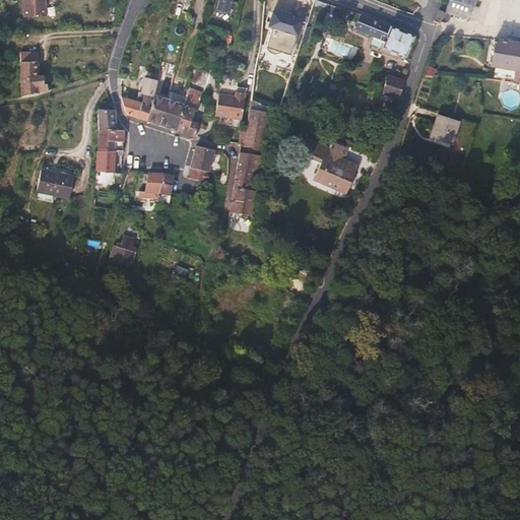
[(47,16),(46,0),(24,0),(25,17),(47,16)]
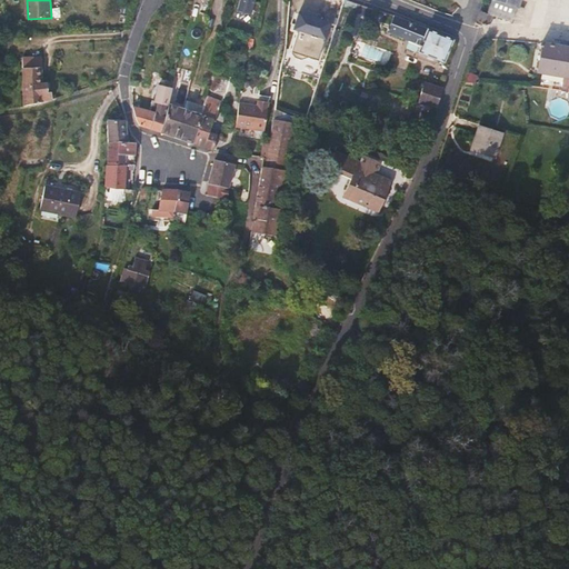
[(258,17),(262,2),(256,0),(240,0),(238,11),(258,17)]
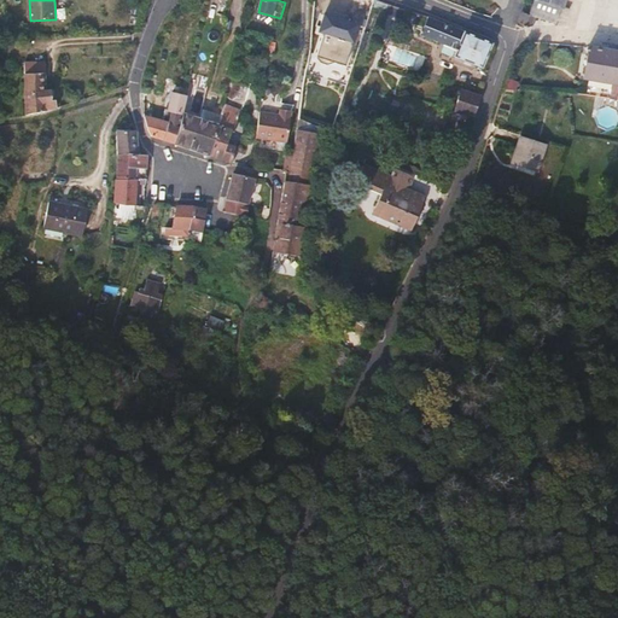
[(538,0),(537,5),(566,12),(569,0),(538,0)]
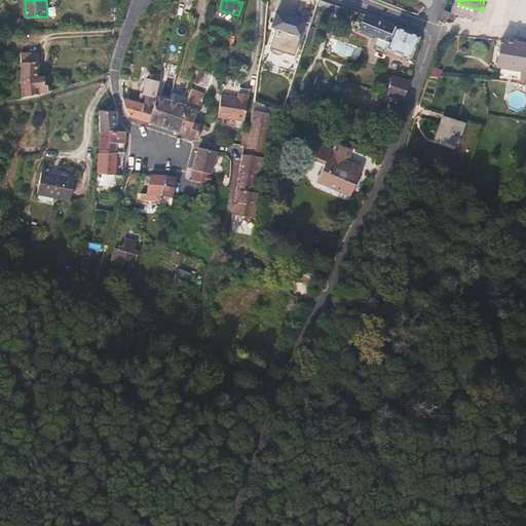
[(454,14),(457,4),(450,2),(447,13),(454,14)]
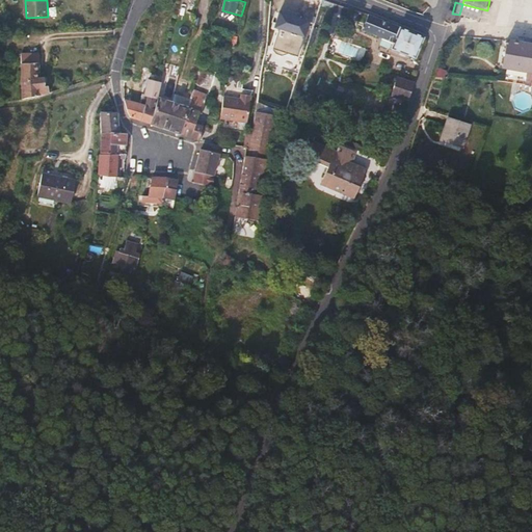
[(314,20),(282,9),(275,27),(282,29),(306,36),(309,37),(314,20)]
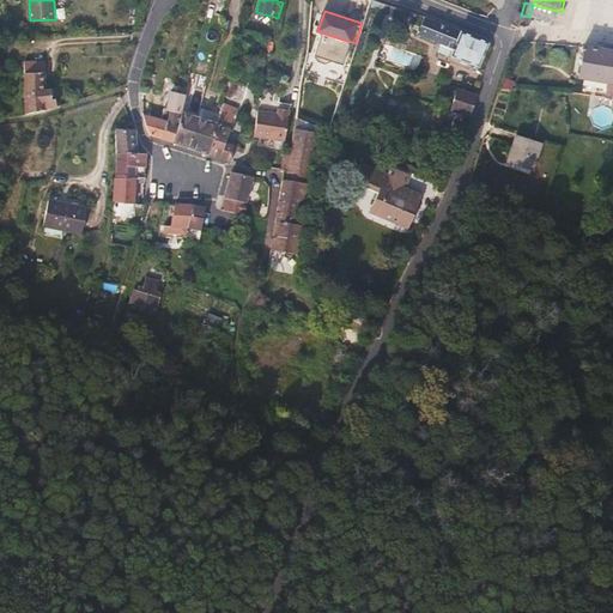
[(486,42),(423,17),(417,35),(453,49),(450,54),(479,66),(487,44),(486,42)]
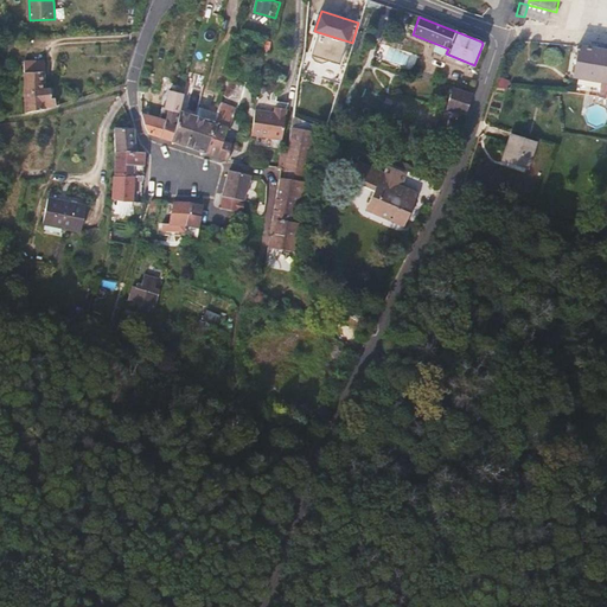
[(343,64),(349,42),(321,33),(314,55),(343,64)]
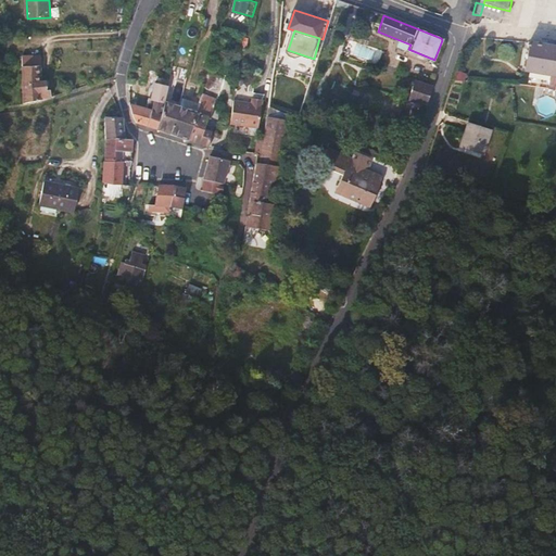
[(555,45),(538,42),(533,74),(555,77),(555,45)]
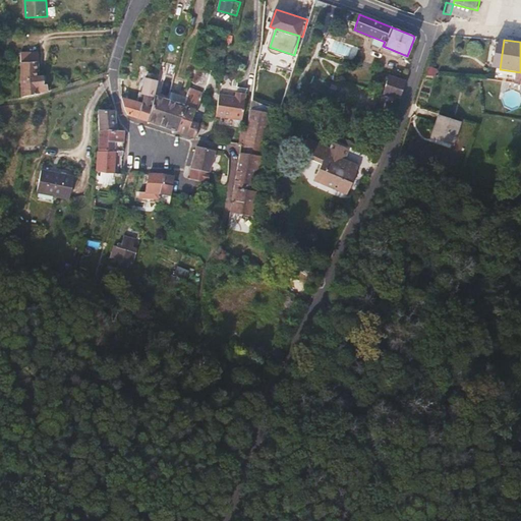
[(41,78),(41,65),(37,63),(36,54),(21,55),(20,69),(22,99),(51,93),(51,85),(47,87),(46,77),(41,78)]
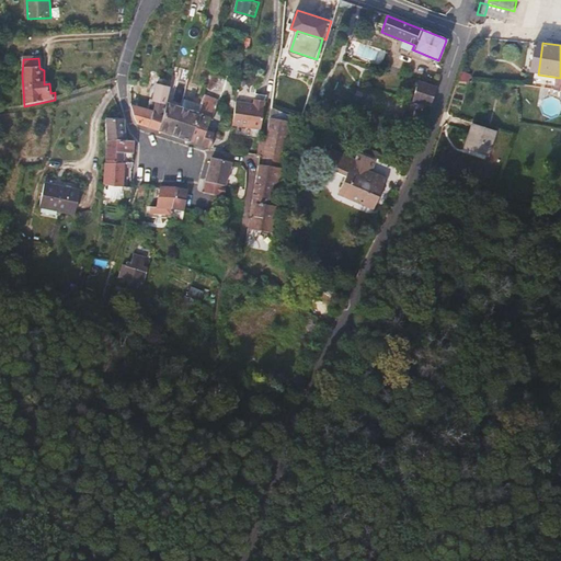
[(428,107),(435,87),(422,82),(414,103),(420,105),(419,109),(423,109),(424,106),(428,107)]
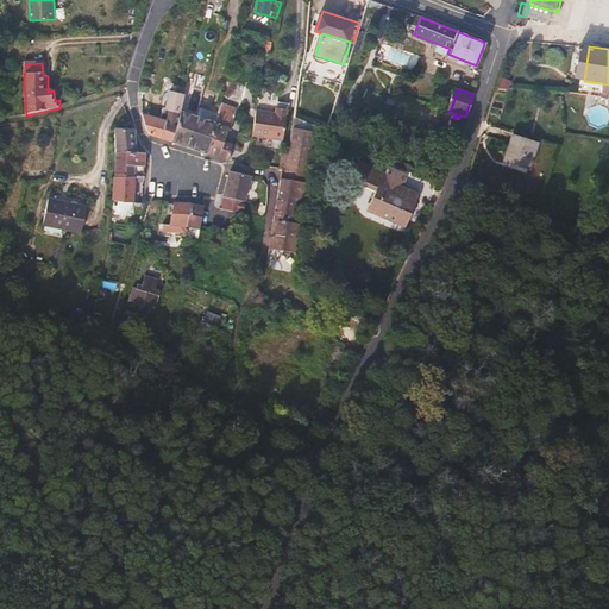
[(170,143),(180,111),(182,100),(173,98),(169,108),(164,108),(162,120),(144,114),(152,138),(170,143)]
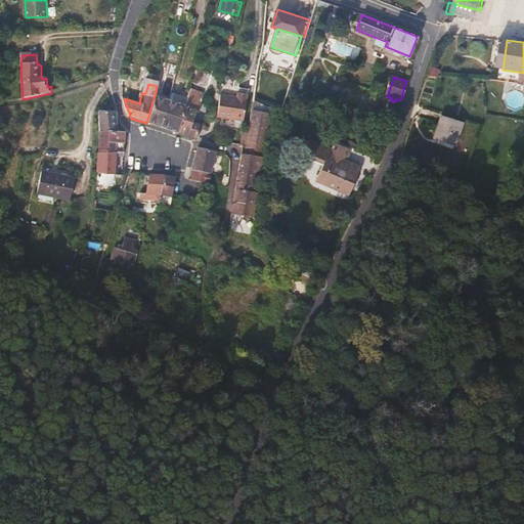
[(243,121),(249,94),(238,93),(237,97),(220,93),(216,116),(243,121)]
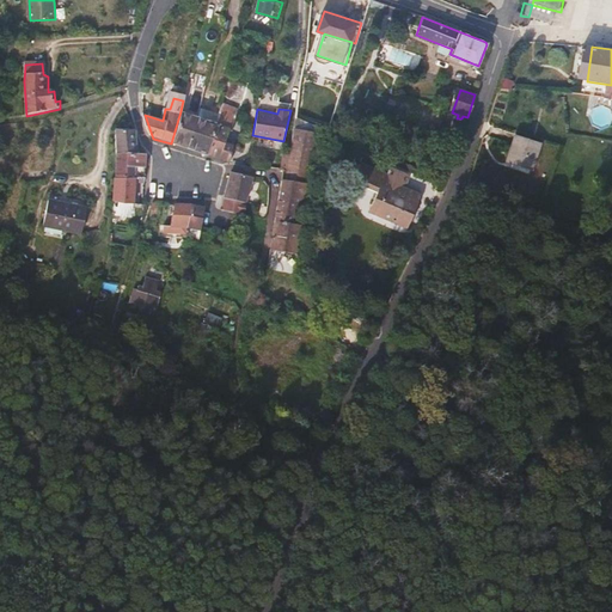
[(189,148),(195,130),(181,126),(184,114),(181,111),(171,144),(189,148)]
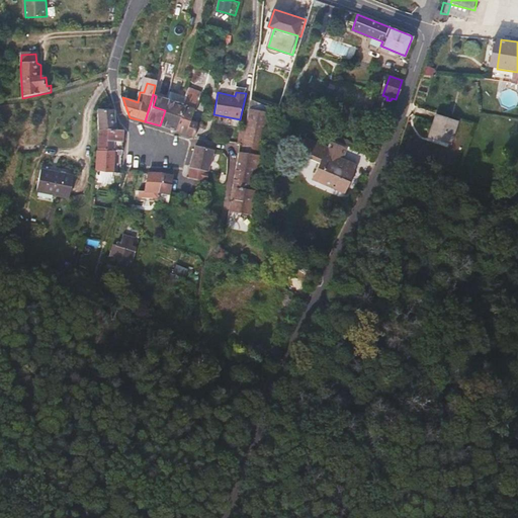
[(193,117),(196,108),(200,109),(203,97),(188,94),(184,108),(182,115),(178,131),(196,135),(201,119),(193,117)]
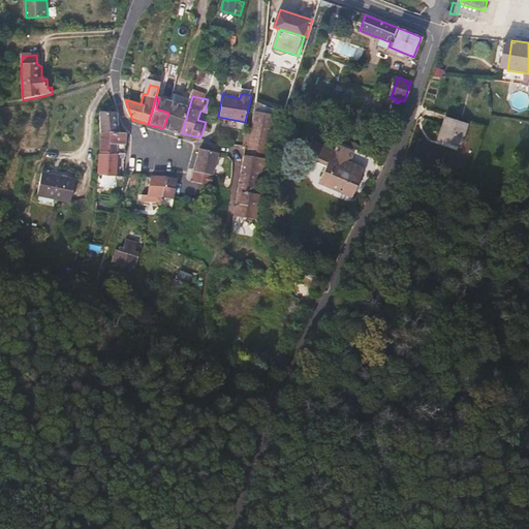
[(186,118),(188,111),(172,105),(168,113),(186,118)]
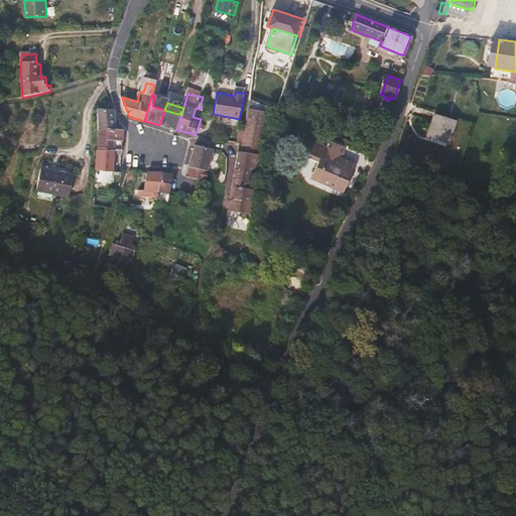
[(257,168),(267,112),(245,108),(229,209),(253,213),(260,169),(257,168)]
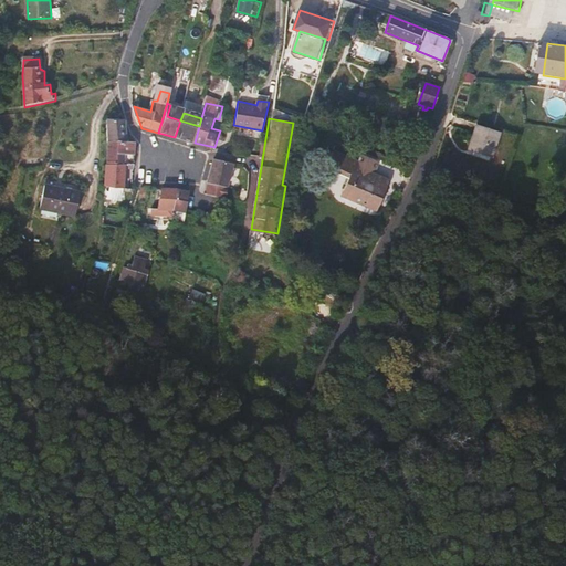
[(195,143),(199,126),(180,121),(175,137),(195,143)]
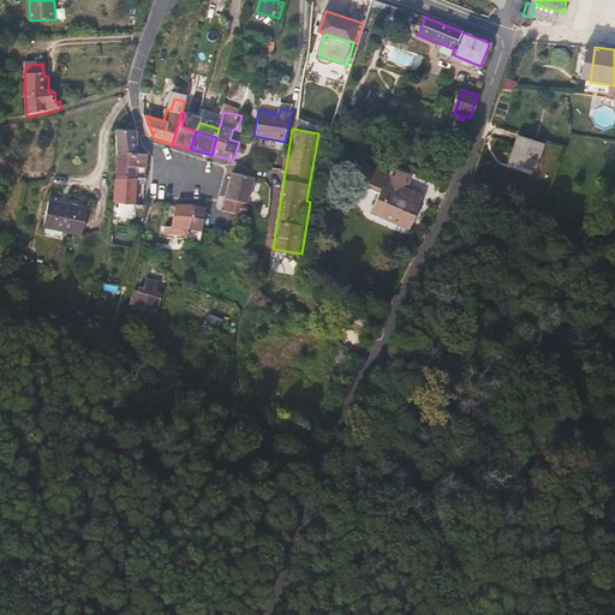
[(139,157),(141,133),(120,133),(119,144),(126,144),(126,156),(139,157)]
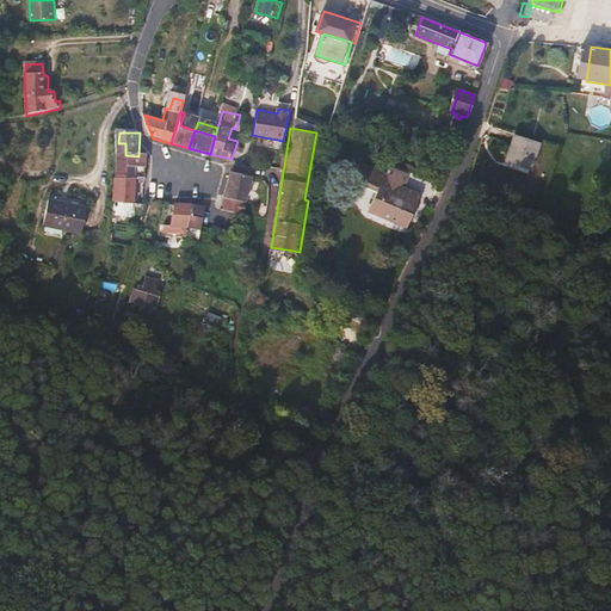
[(147,171),(148,158),(139,156),(125,155),(125,143),(118,143),(115,177),(137,179),(134,170),(147,171)]
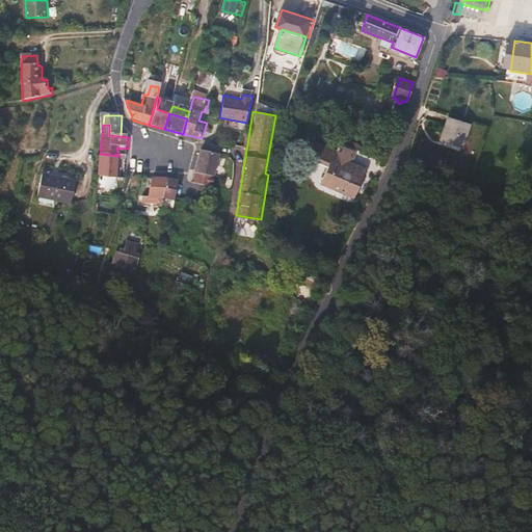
[(463,166),(473,140),(452,132),(441,157),(463,166)]
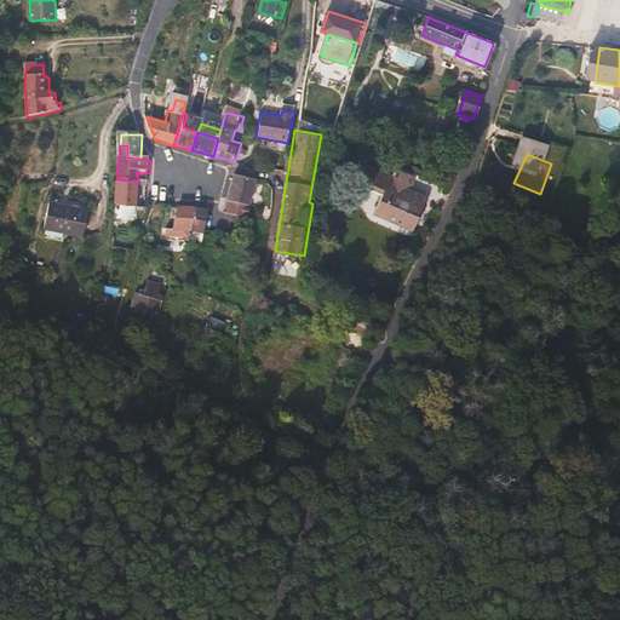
[(415,230),(429,197),(412,190),(417,177),(397,170),(395,176),(367,164),(360,183),(384,194),(375,213),(415,230)]
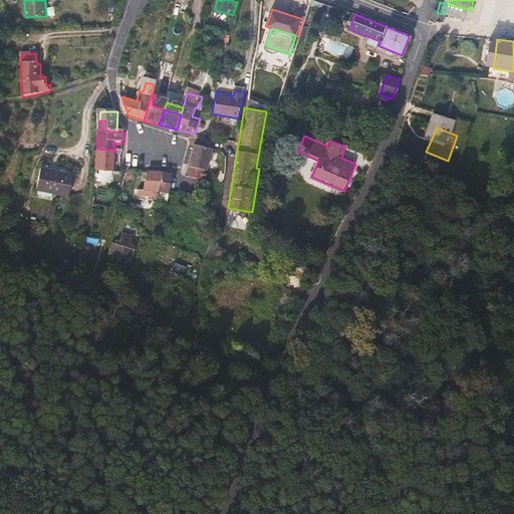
[(208,171),(215,149),(196,145),(190,165),(208,171)]
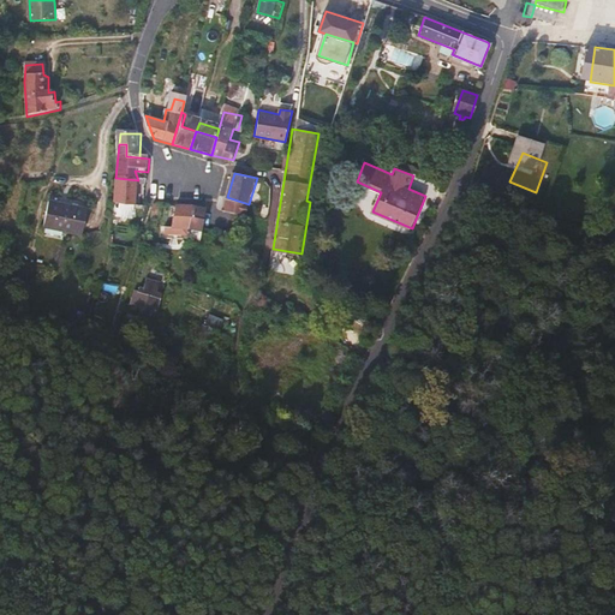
[(136,204),(138,185),(147,186),(148,180),(138,180),(115,178),(112,203),(136,204)]
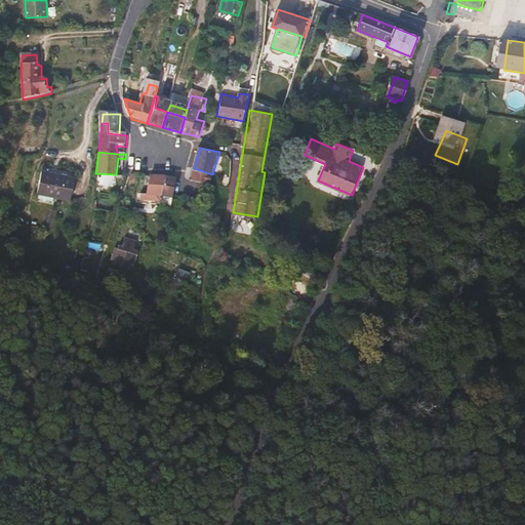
[(209,184),(212,174),(194,168),(191,178),(209,184)]
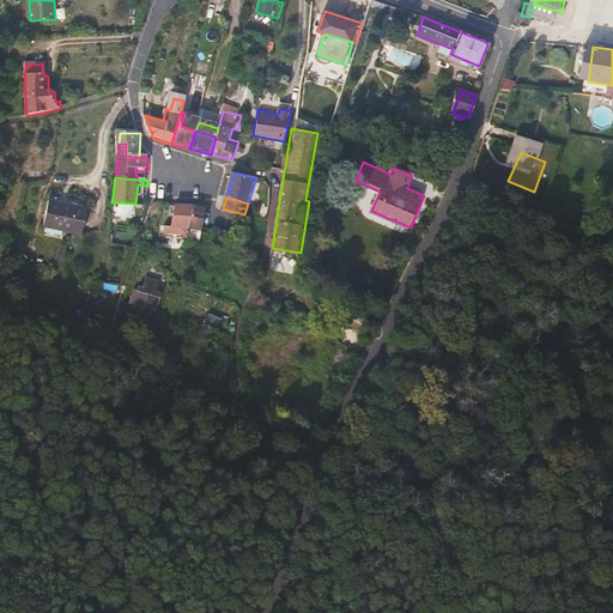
[(84,234),(87,207),(48,200),(43,226),(84,234)]
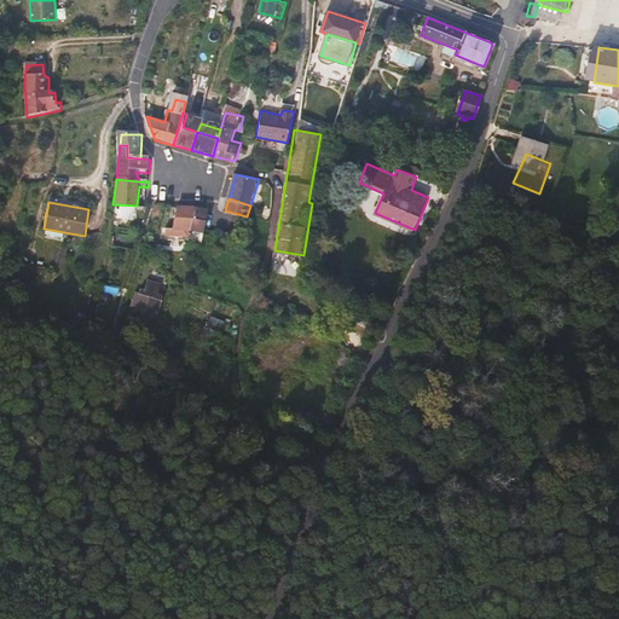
[(136,215),(137,206),(113,204),(111,213),(136,215)]
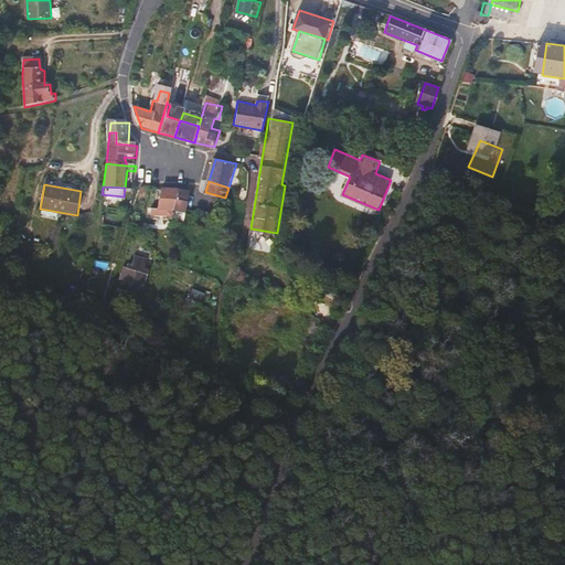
[(147,203),(150,190),(142,189),(139,201),(147,203)]
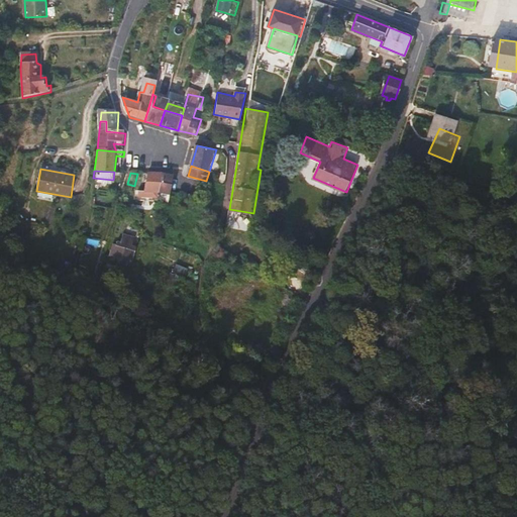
[(172,193),(176,176),(163,174),(148,173),(145,189),(140,190),(141,196),(160,194),(160,190),(172,193)]
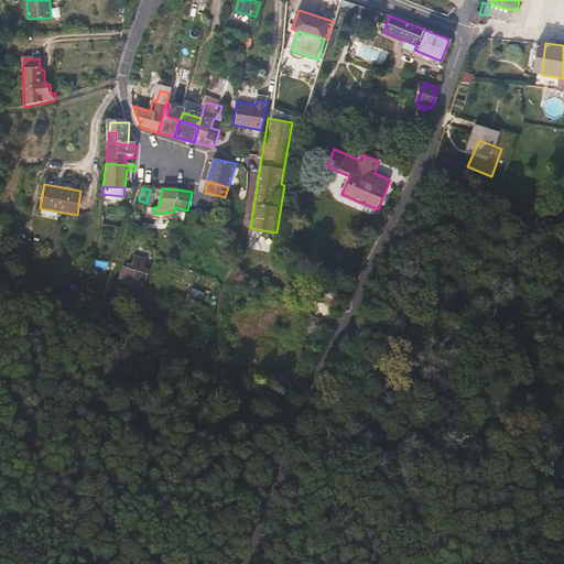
[(133,267),(129,266),(127,264),(125,267),(119,281),(122,282),(142,291),(149,278),(150,274),(145,273),(150,263),(138,258),(133,267)]
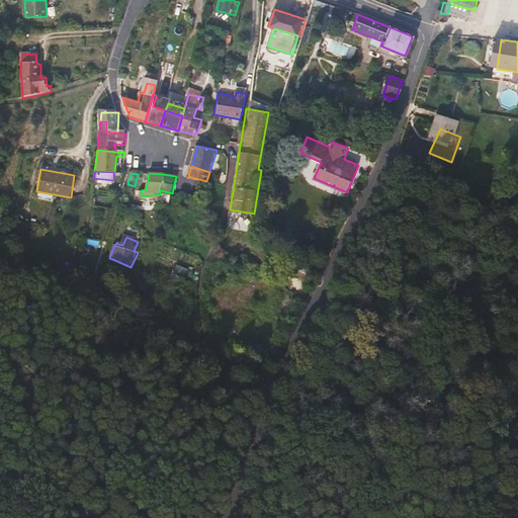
[(186,274),(188,268),(176,263),(173,269),(186,274)]
